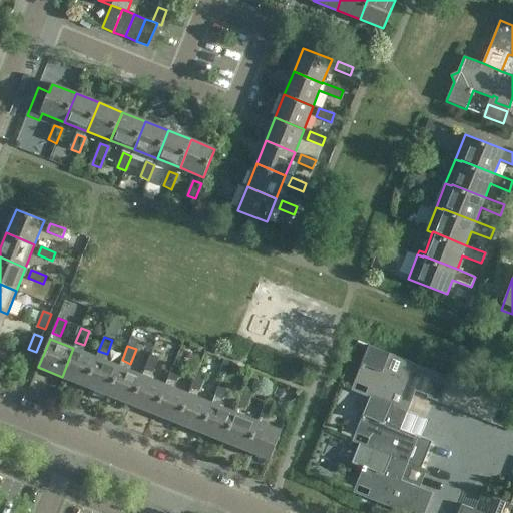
[(414,390),(428,396),(437,373),(371,346),(364,364),(362,364),(360,369),(362,369),(357,381),(371,387),(367,395),(407,413),(414,395),(412,395),(414,390)]
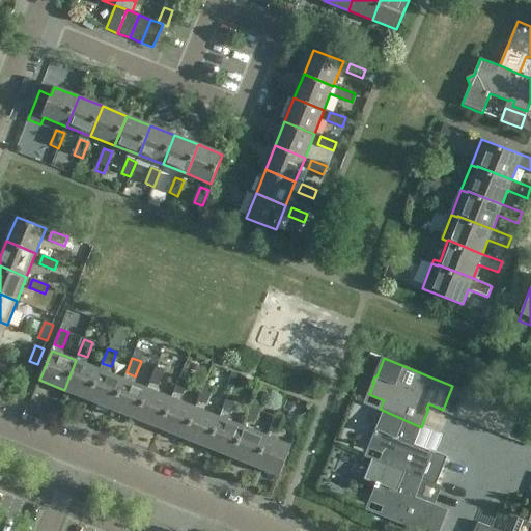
[(88,399),(100,370),(76,360),(64,390),(88,399)]
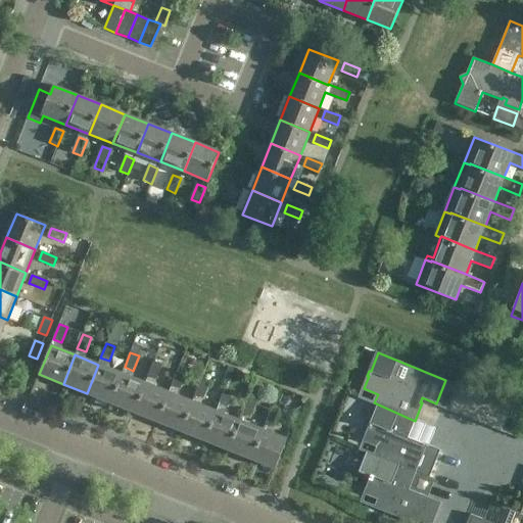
[(161,365),(153,362),(147,377),(155,380),(161,365)]
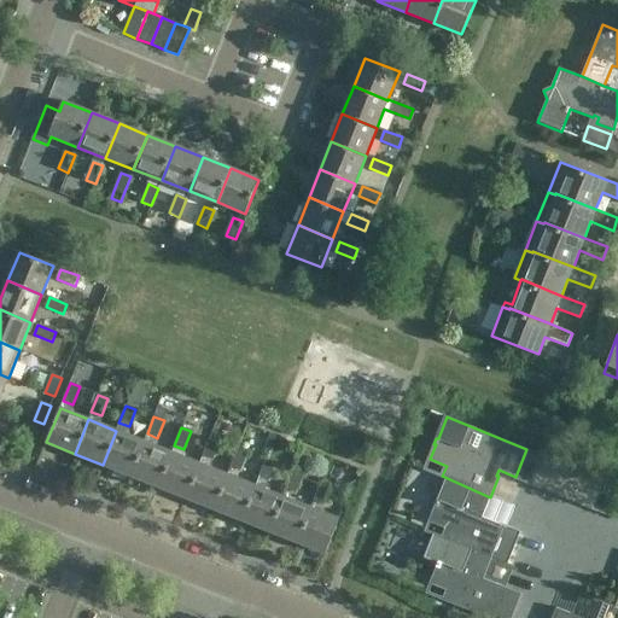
[(31,453),(39,435),(29,431),(22,449),(31,453)]
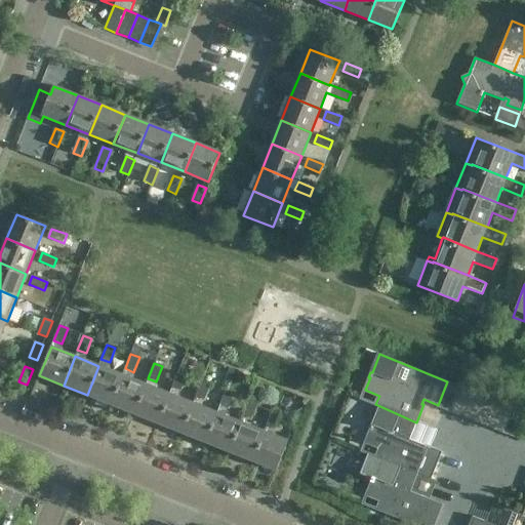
[(111,404),(122,375),(98,366),(87,395),(111,404)]
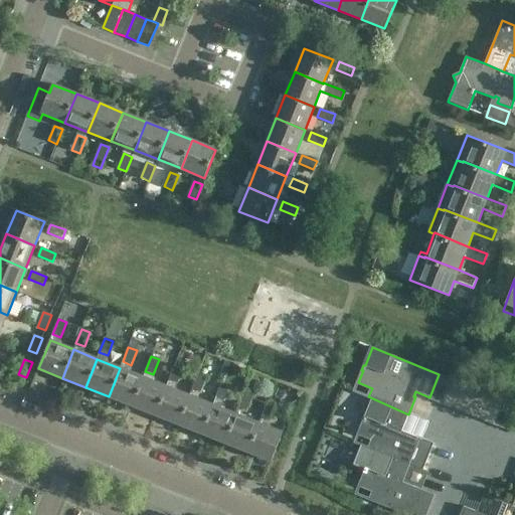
[(182,369),(174,365),(168,380),(177,383),(182,369)]
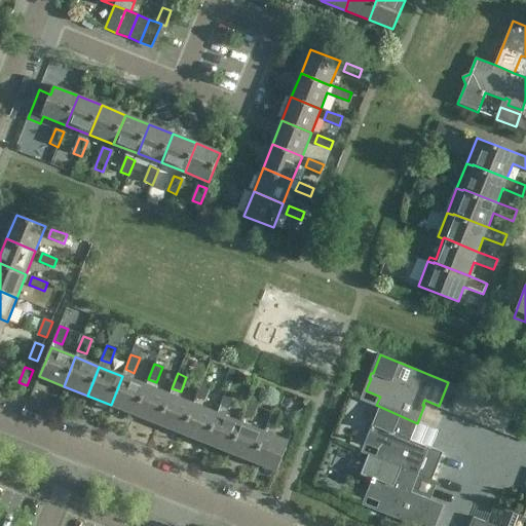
[(135,414),(146,385),(122,376),(111,405),(135,414)]
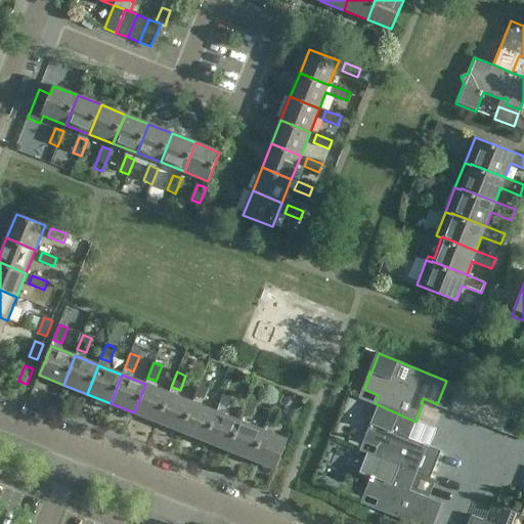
[(210,384),(202,380),(201,380),(194,395),(204,399),(210,384)]
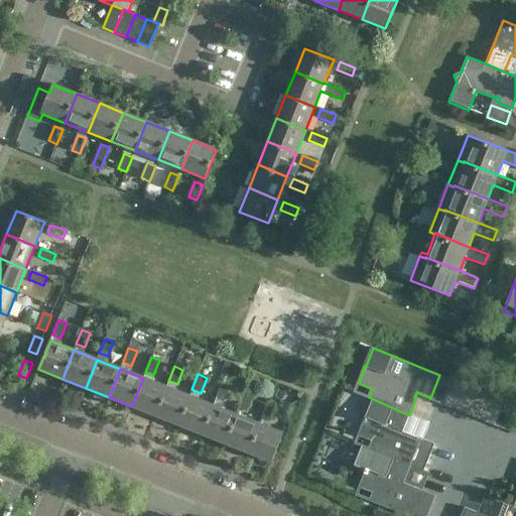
[(442,404),(453,380),(439,375),(430,398),(429,399),(442,404)]
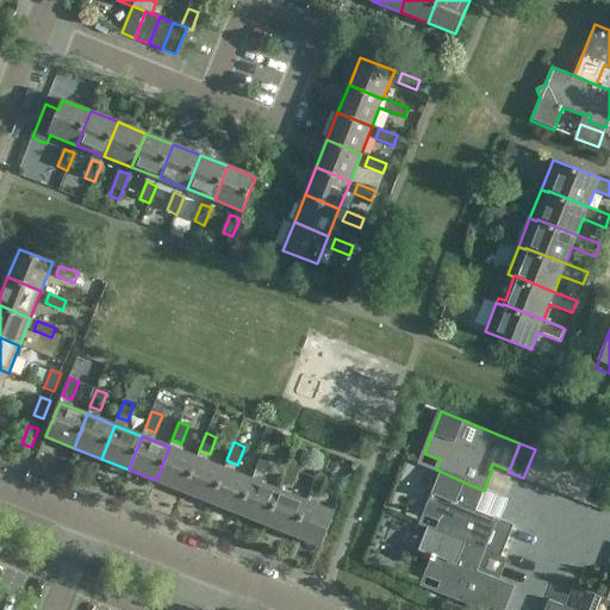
[(184,491),(197,458),(169,447),(156,480),(184,491)]
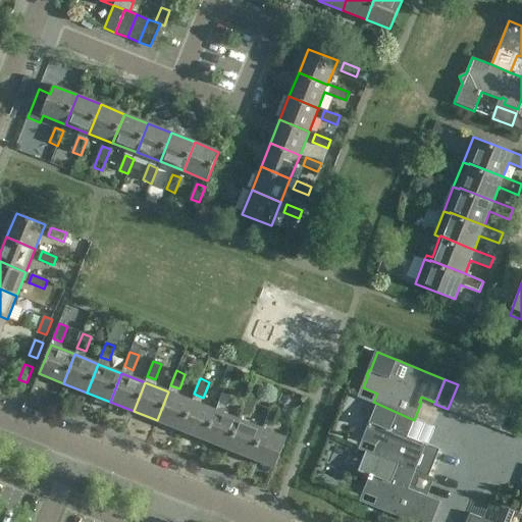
[(461,414),(471,389),(458,384),(448,409),(461,414)]
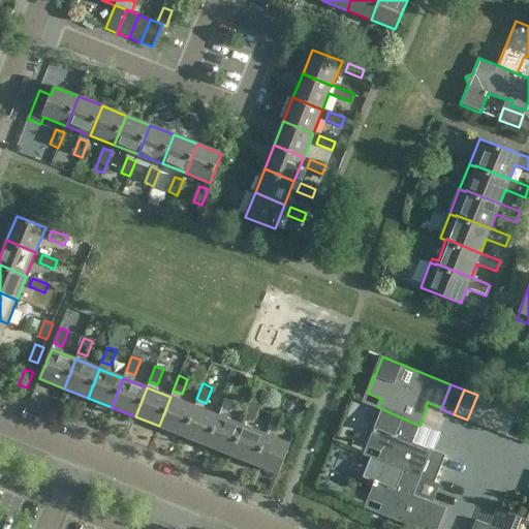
[(229,412),(236,397),(227,393),(221,408),(229,412)]
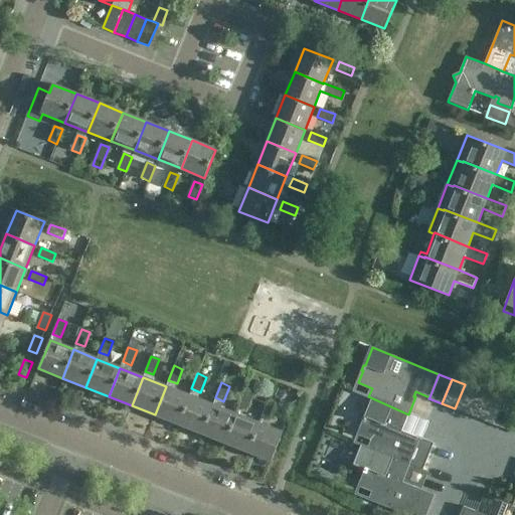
[(467,413),(478,389),(465,384),(455,408),(467,413)]
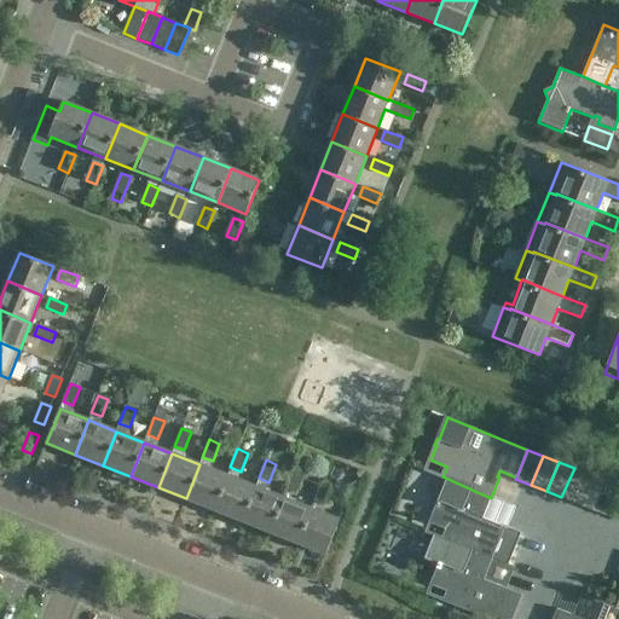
[(214,510),(227,475),(200,464),(186,498),(214,510)]
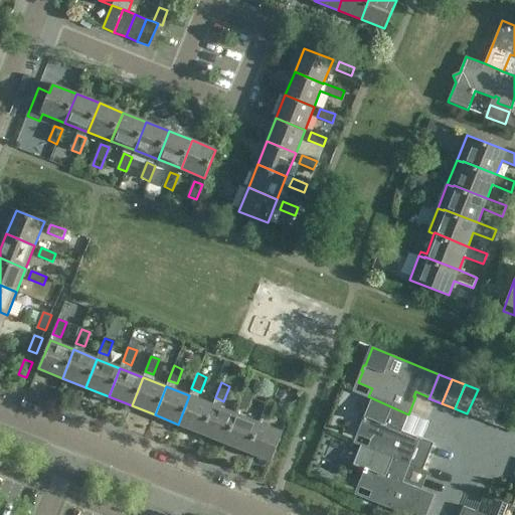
[(480,419),(490,394),(478,389),(467,413),(480,419)]
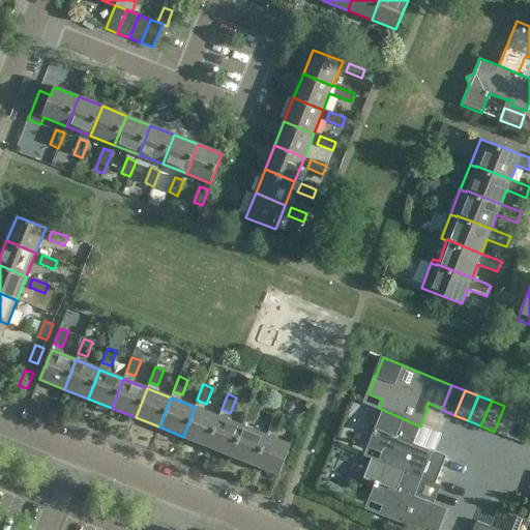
[(259,408),(251,405),(244,419),(254,423),(259,408)]
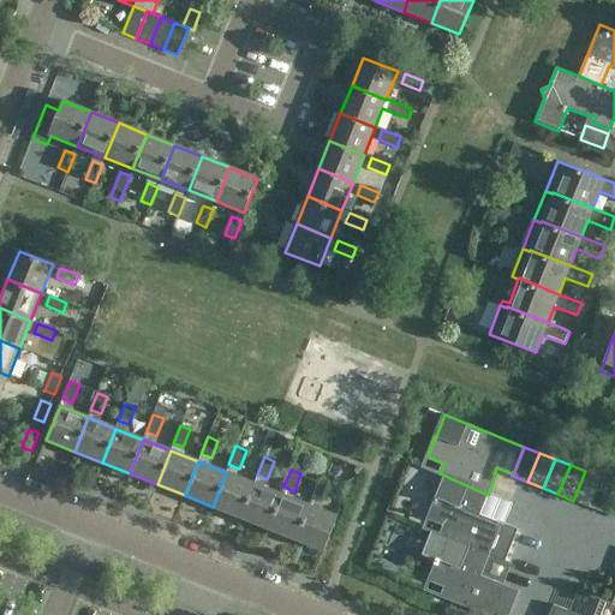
[(602,477),(585,471),(573,501),(590,507),(602,477)]
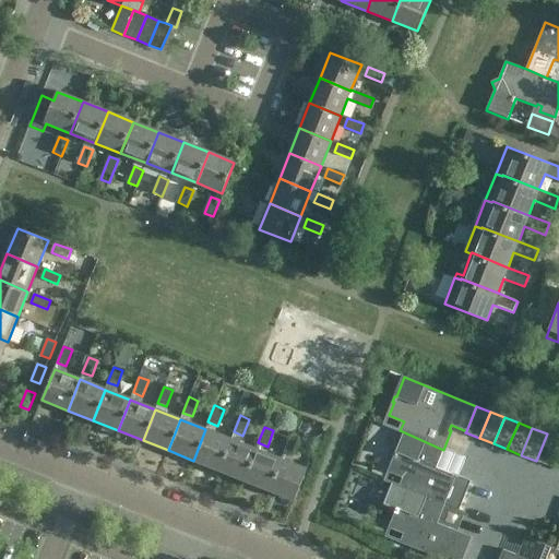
[(218,471),(230,440),(205,429),(193,461),(218,471)]
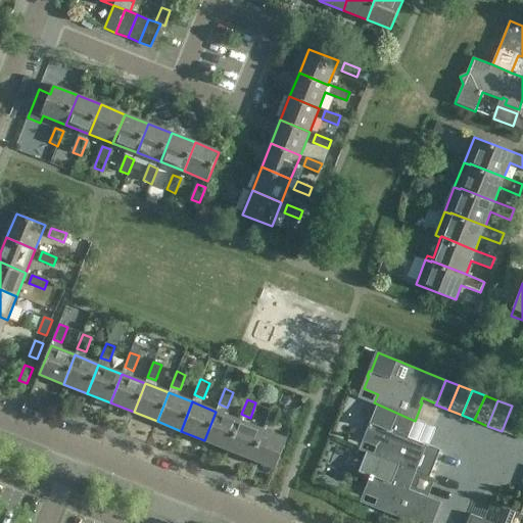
[(408,438),(415,421),(374,402),(374,405),(367,401),(360,420),(369,424),(368,428),(370,429),(365,440),(379,446),(375,456),(375,457),(379,459),(416,473),(426,446),(427,445),(408,438)]
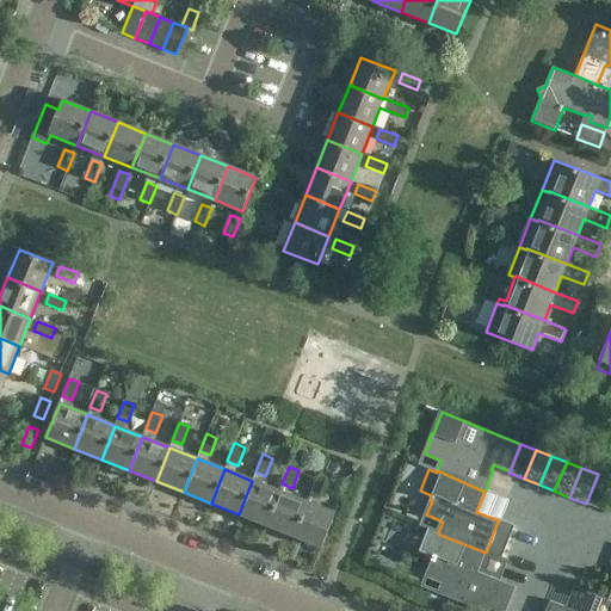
[(610,485),(610,479),(598,474),(586,504),(602,510),(610,485)]
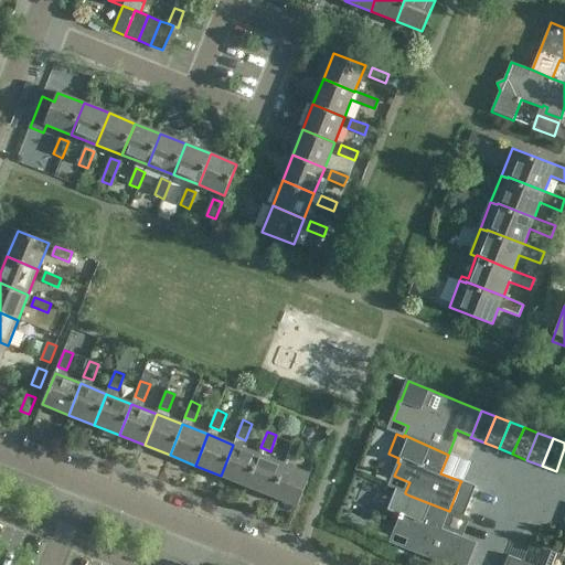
[(301,445),(292,441),(286,458),(296,461),(301,445)]
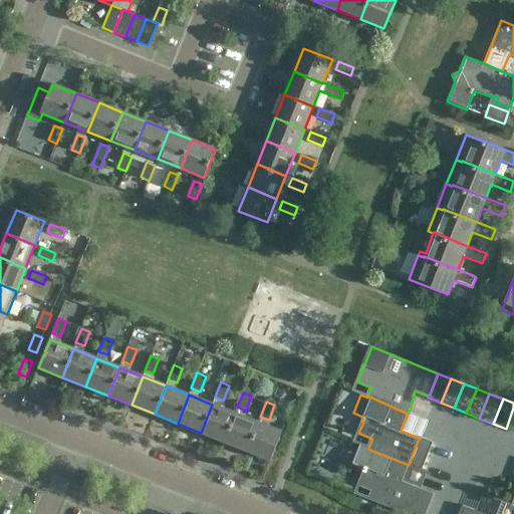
[(223,442),(234,413),(212,405),(201,433),(223,442)]
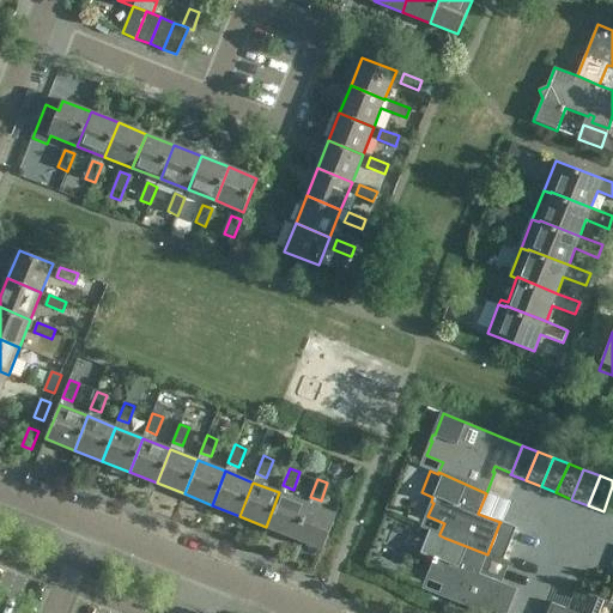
[(295,538),(308,504),(279,492),(266,527),(295,538)]
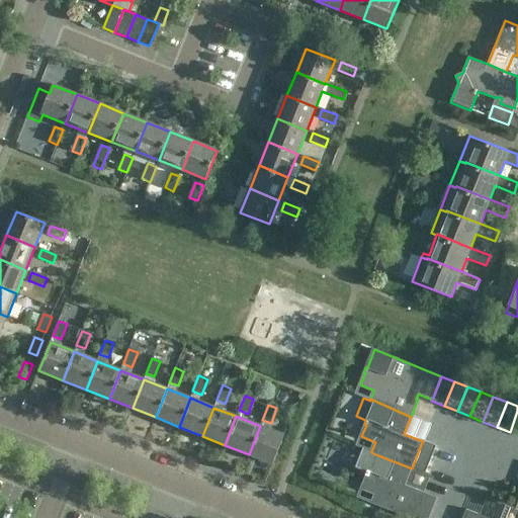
[(284,435),(260,426),(249,454),(273,464),(284,435)]
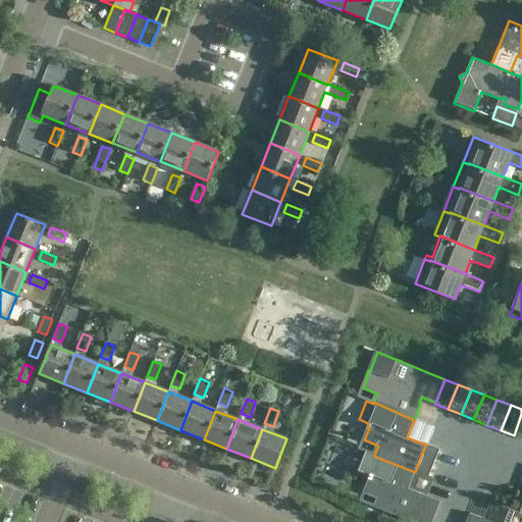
[(366,452),(358,472),(369,477),(368,479),(370,479),(365,491),(379,498),(375,506),(375,508),(412,521),(431,521),(440,502),(427,497),(409,489),(415,472),(378,458),(374,456),(374,455),(366,452)]
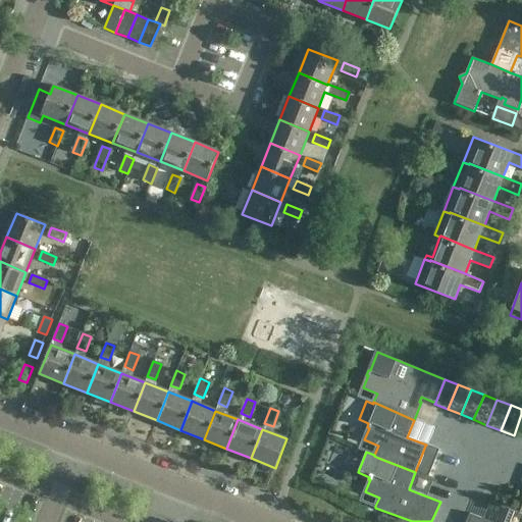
[(521,505),(520,512),(510,508),(510,509),(521,514),(521,505)]
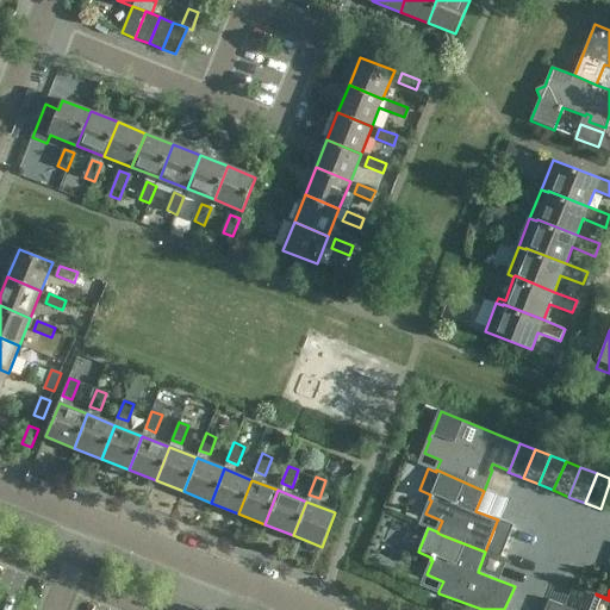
[(549,599),(545,609),(609,609),(609,601),(596,595),(589,609),(576,609),(566,607),(549,599)]
